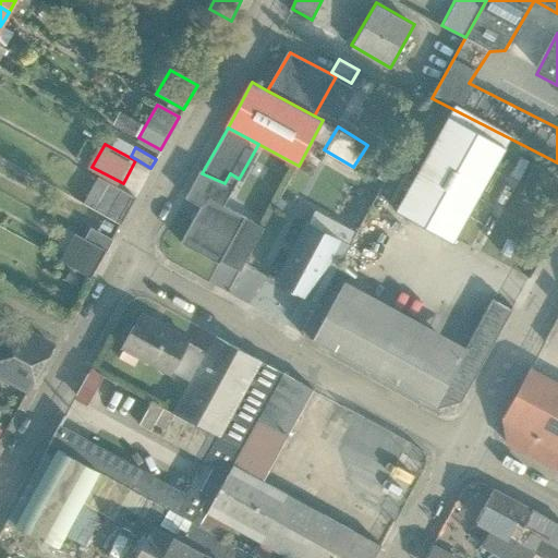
[(183,239),(221,259),(244,217),(225,205),(239,179),(230,173),(225,183),(202,173),(186,198),(202,206),(183,239)]
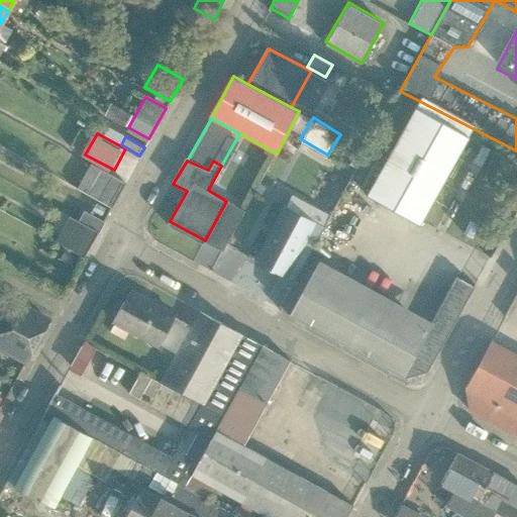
[(123,183),(91,166),(78,188),(110,206),(123,183)]
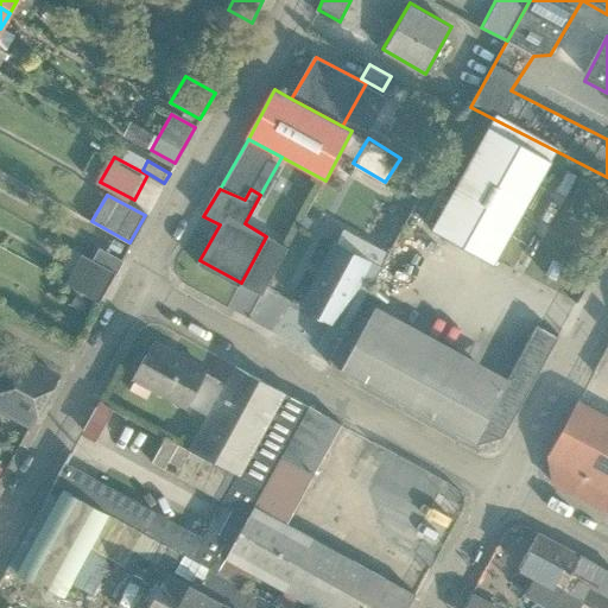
[(264,295),(289,248),(266,236),(241,283),(264,295)]
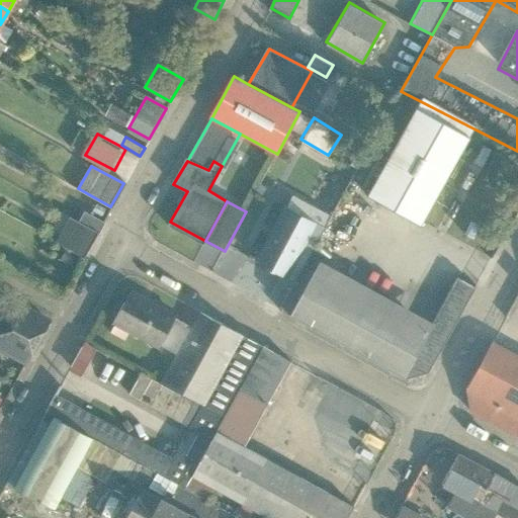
[(286,206),(255,262),(289,278),(313,236),(319,239),(325,227),(286,206)]
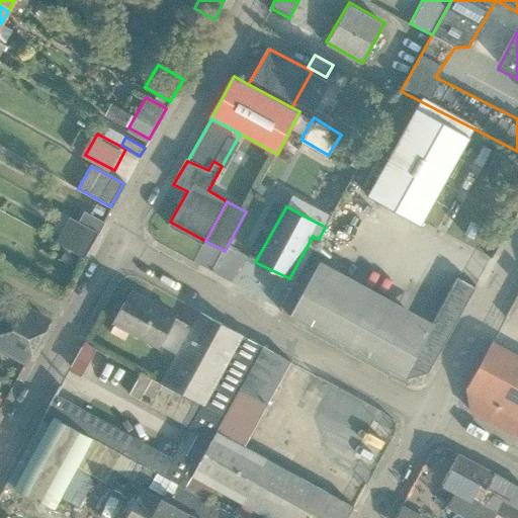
[(104,224),(84,212),(80,221),(100,232),(104,224)]
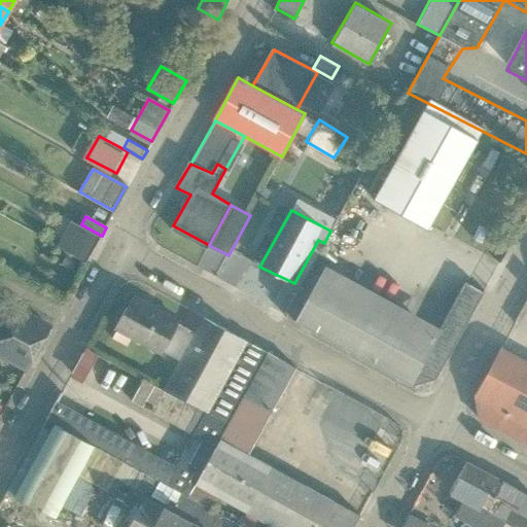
[(70,221),(56,245),(85,262),(99,239),(70,221)]
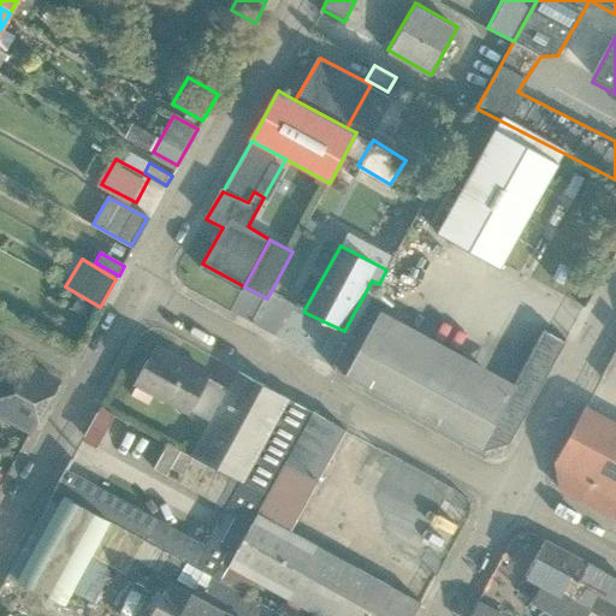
[(517,384),(381,311),(347,377),(487,451),(513,442),(566,343),(545,332),(517,384)]
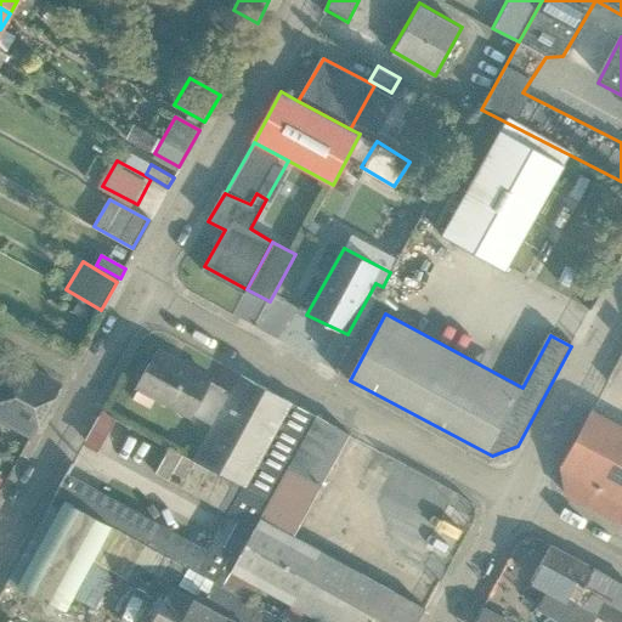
[(211,379),(158,348),(135,386),(187,418),(211,379)]
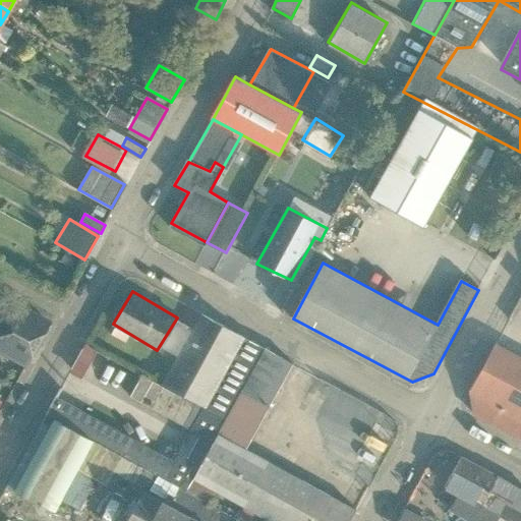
[(0,349),(30,366),(55,322),(17,300),(0,332),(0,349)]
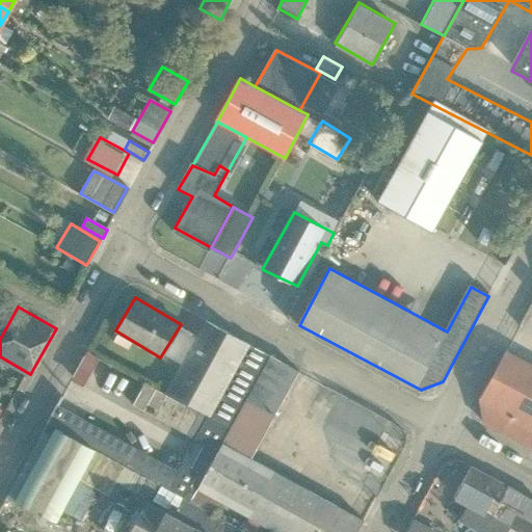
[(214,515),(220,504),(271,531),(309,531),(326,500),(253,459),(300,371),(205,320),(165,394),(144,382),(132,405),(187,435),(178,454),(127,427),(121,441),(57,406),(47,425),(143,477),(177,495),(214,515)]
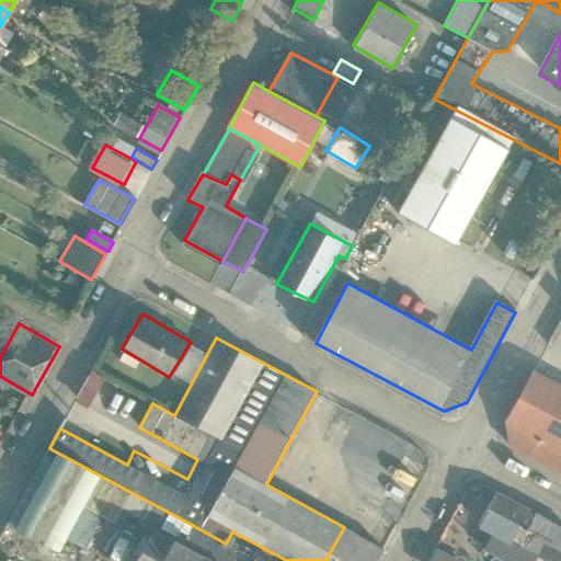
[(560,386),(537,373),(507,425),(511,449),(560,476),(560,386)]
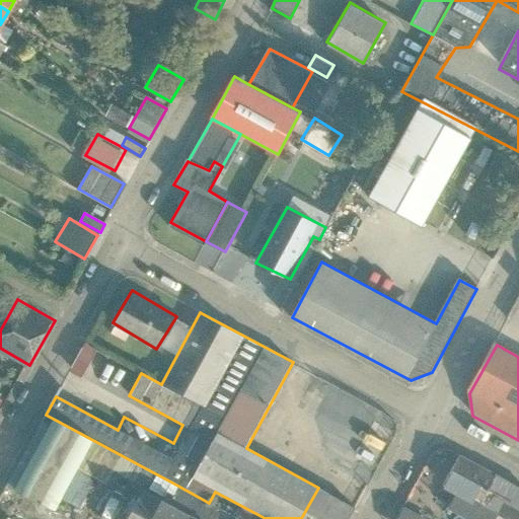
[(60,500),(88,447),(51,427),(22,479),(60,500)]
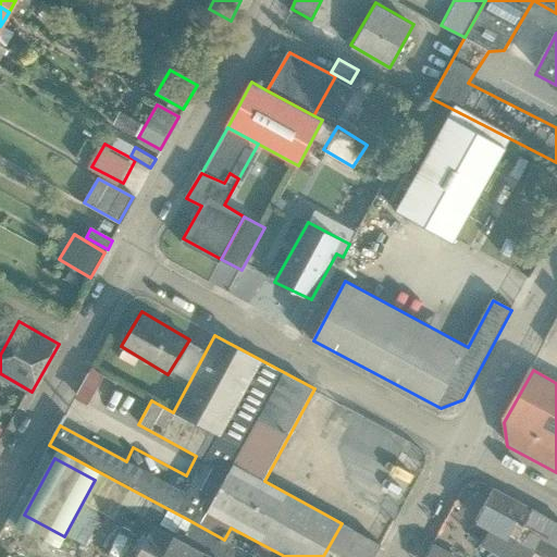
[(556,556),(556,555),(556,523),(493,490),(473,524),(489,531),(480,546),(499,556),(533,556),(535,553),(543,556),(556,556)]
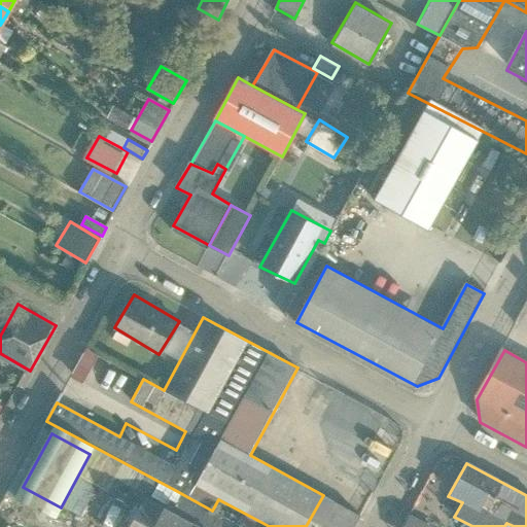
[(242,526),(212,511),(175,490),(166,507),(145,496),(128,526),(242,526)]
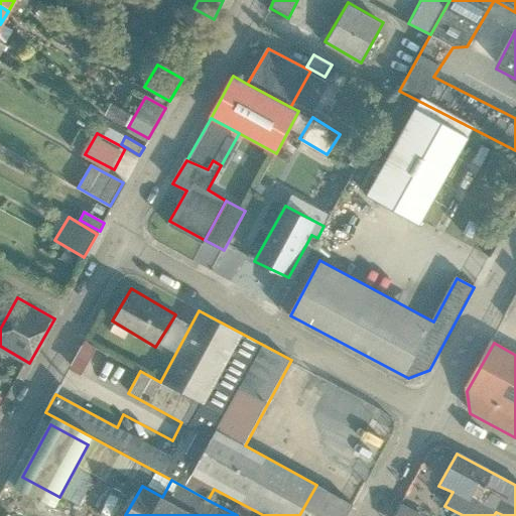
[(341,515),(349,502),(316,485),(299,515),(341,515)]
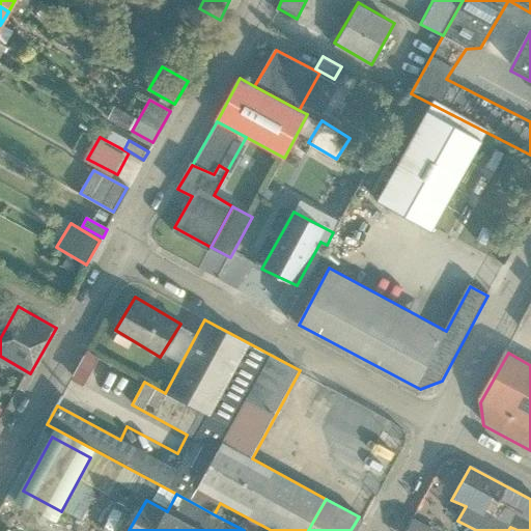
[(436,530),(414,520),(407,530),(436,530)]
